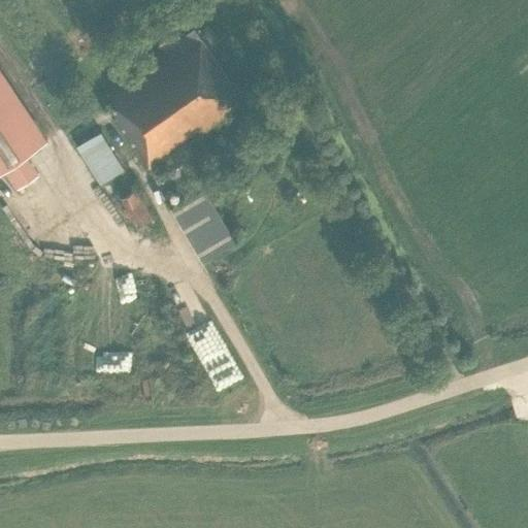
[(164,13),(146,25),(155,36),(156,35),(165,48),(170,56),(106,99),(118,116),(114,119),(149,167),(244,102),(194,28),(179,37),(164,13)]
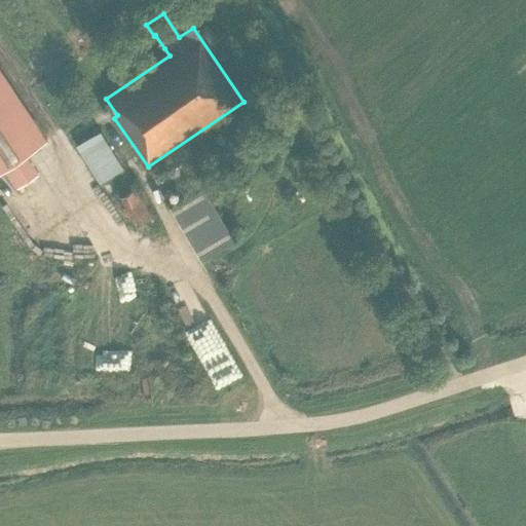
[(23,152),(41,140),(0,78),(0,166),(2,165),(15,186),(36,173),(23,152)]
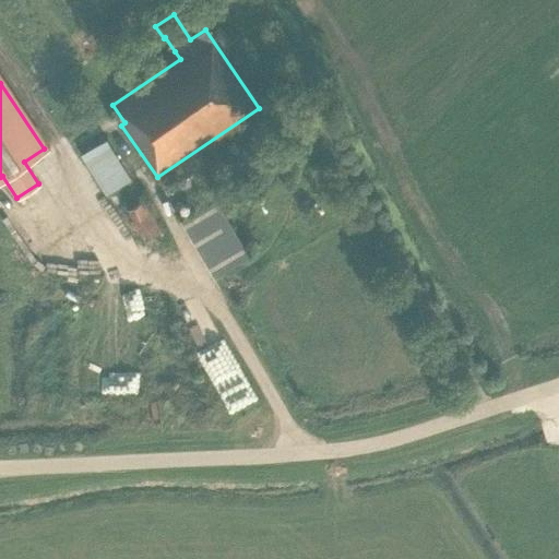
[(107,193),(131,178),(105,139),(81,154),(107,193)]
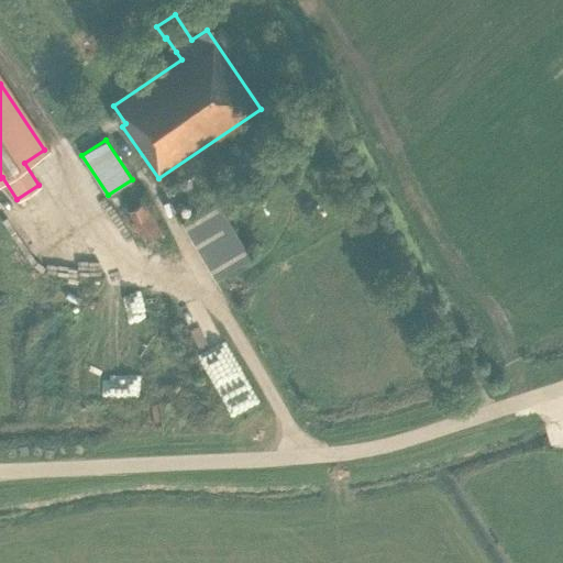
[(194,187),(206,179),(197,167),(185,176),(194,187)]
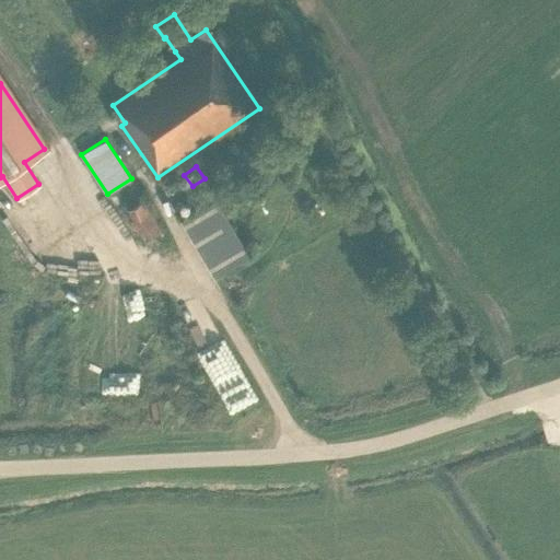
[(251,257),(217,198),(181,219),(214,278),(251,257)]
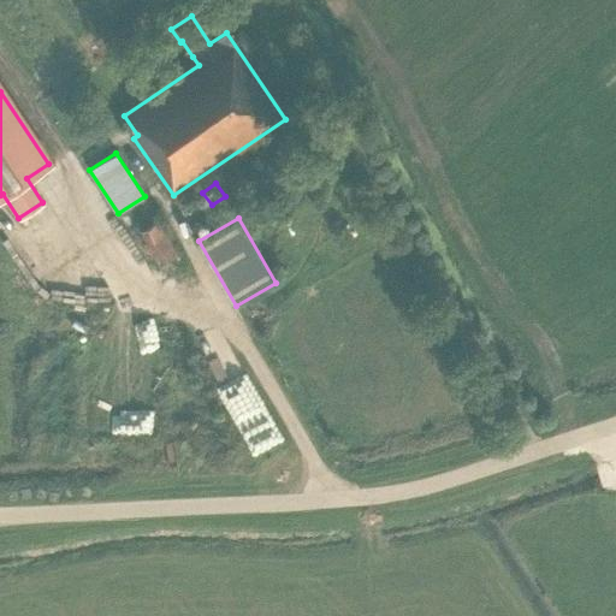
[(160,265),(178,254),(158,220),(141,231),(160,265)]
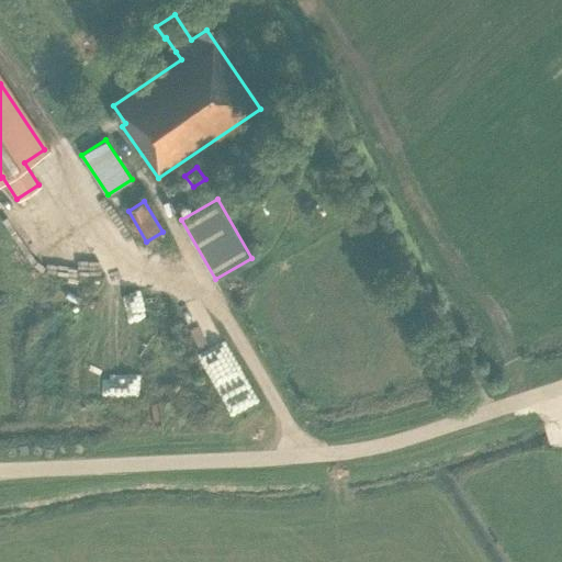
[(233,352),(205,367),(221,394),(247,380),(233,352)]
